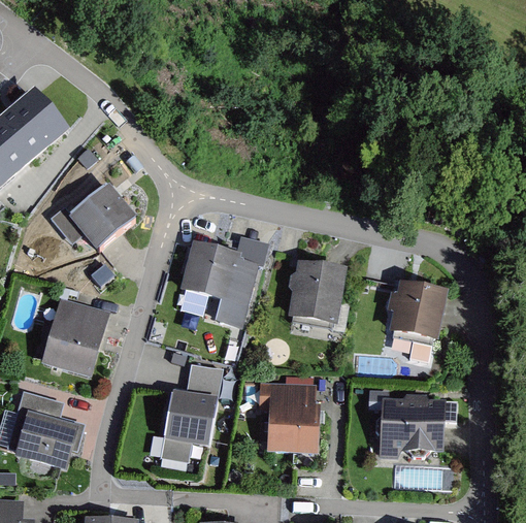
[(33,87),(0,113),(0,184),(7,178),(68,128),(33,87)]
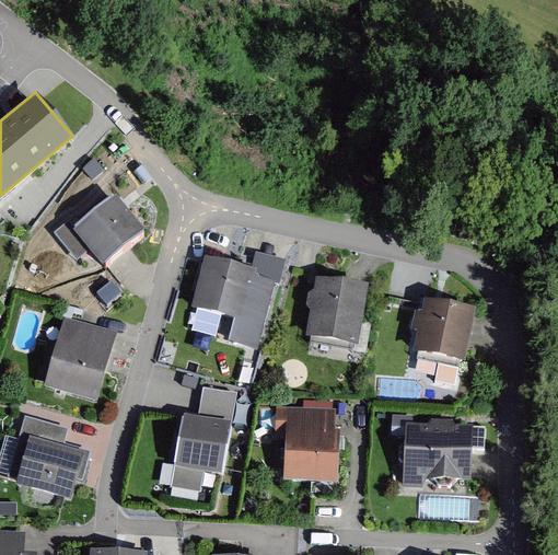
[(93,155),(82,166),(91,176),(103,166),(93,155)]
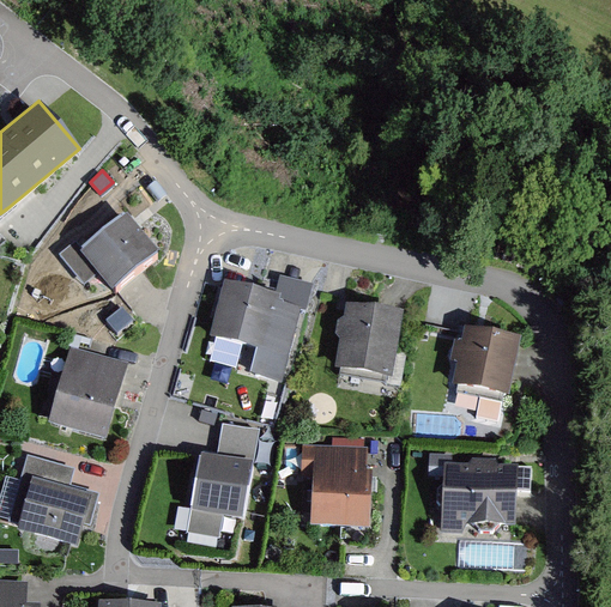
[(125,212),(79,249),(112,289),(157,250),(125,212)]
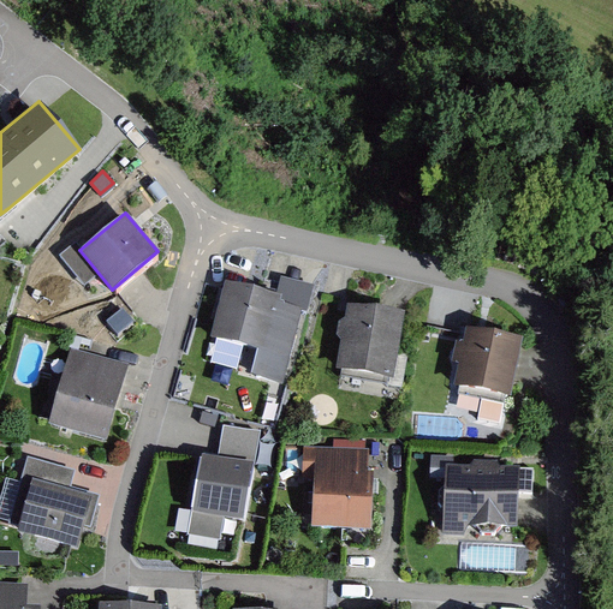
[(281,293),(226,279),(210,335),(257,347),(251,372),(281,381),(301,308),(279,302),(281,293)]
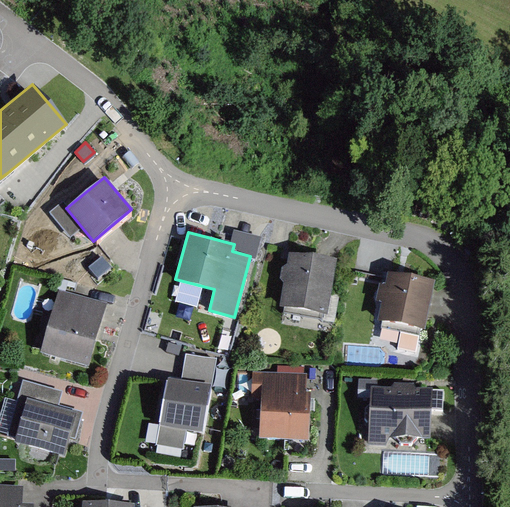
[(336,260),(288,251),(286,262),(280,266),(280,276),(283,281),(279,304),(325,314),(336,260)]
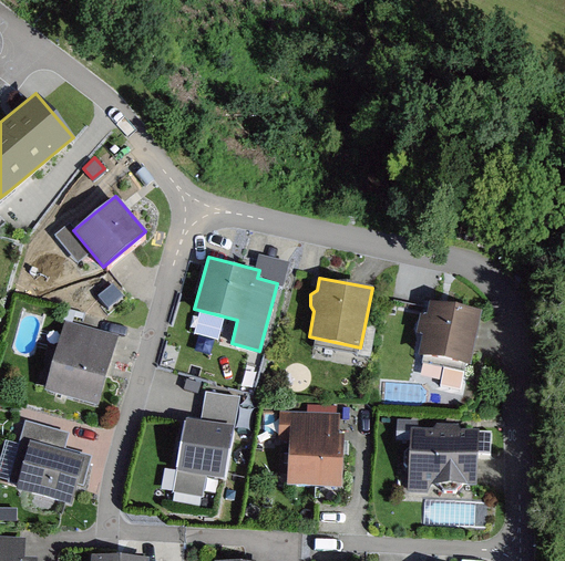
[(112,282),(96,292),(106,305),(121,294),(112,282)]
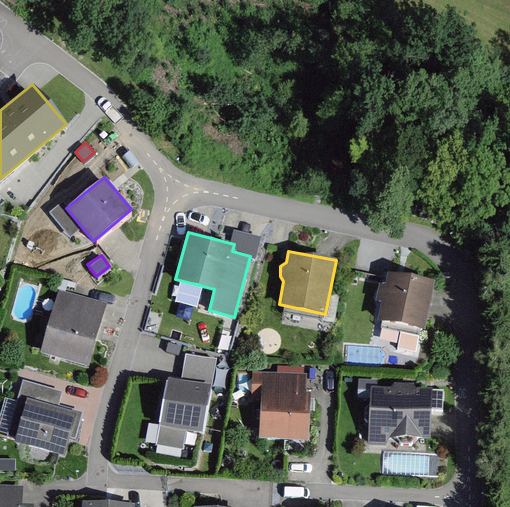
[(435,281),(388,271),(385,283),(379,282),(375,300),(382,301),(378,319),(424,329),(435,281)]
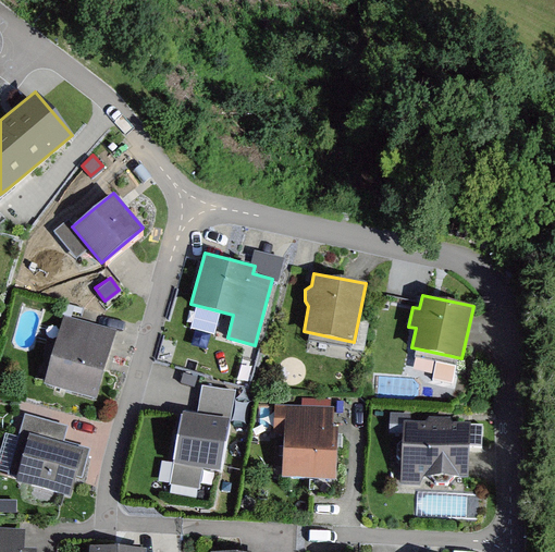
[(116,330),(63,314),(42,383),(96,400),(116,330)]
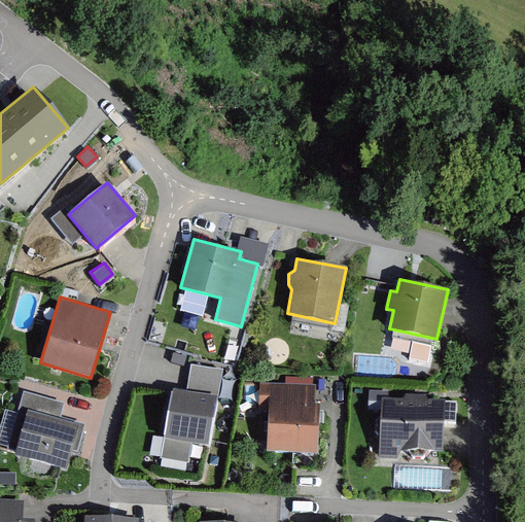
[(186,354),(172,350),(170,358),(183,362),(186,354)]
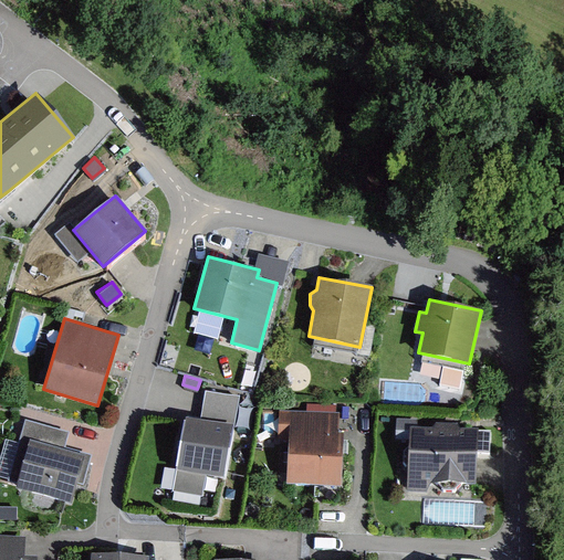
[(205,389),(199,418),(235,423),(239,394),(205,389)]
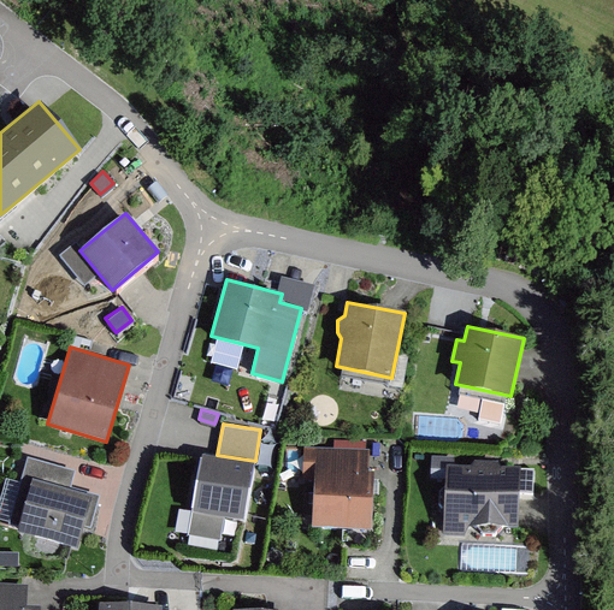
[(369,446),(302,444),(301,480),(311,480),(310,527),(371,528),(373,471),(367,471),(369,446)]
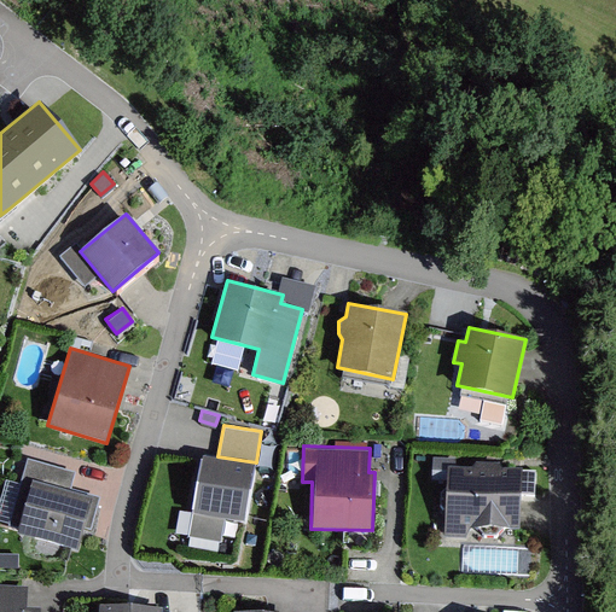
[(218,456),(203,454),(192,512),(245,522),(256,462),(218,456)]
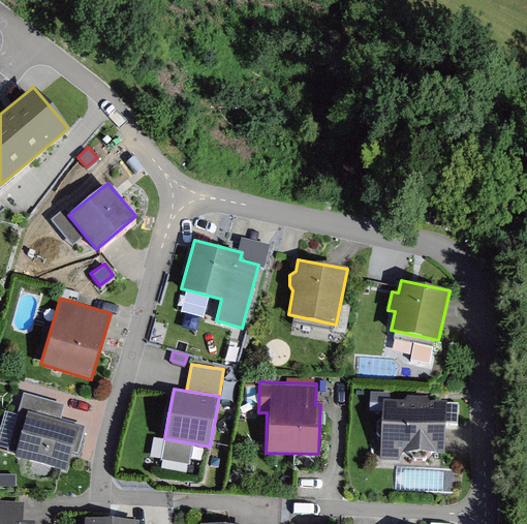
[(27,408),(60,418),(64,401),(24,390),(20,406),(27,408)]
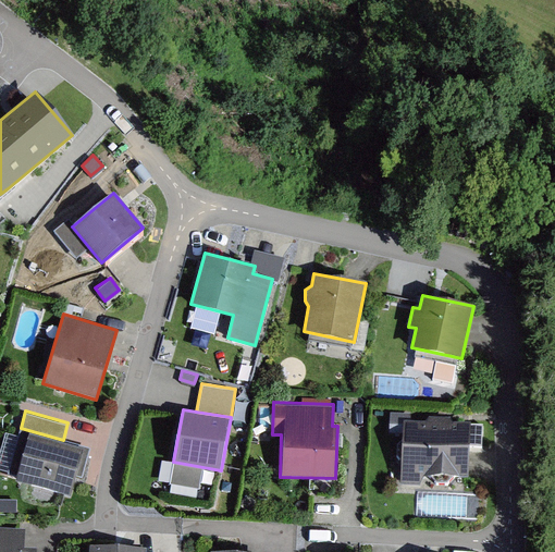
[(469,422),(403,419),(399,482),(428,483),(432,475),(467,477),(469,422)]
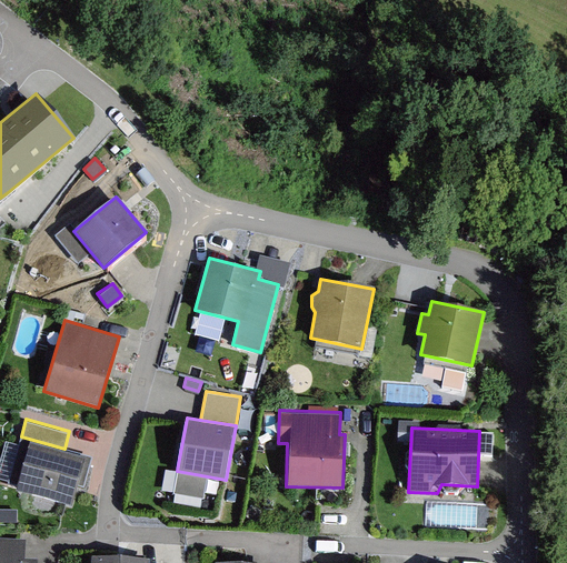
[(65,449),(29,439),(13,490),(69,506),(85,455),(65,449)]
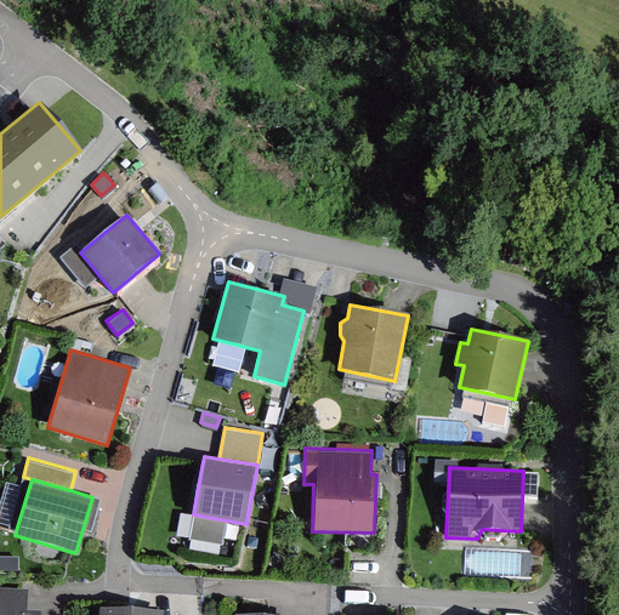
[(17,553),(0,553),(0,568),(17,568),(17,553)]
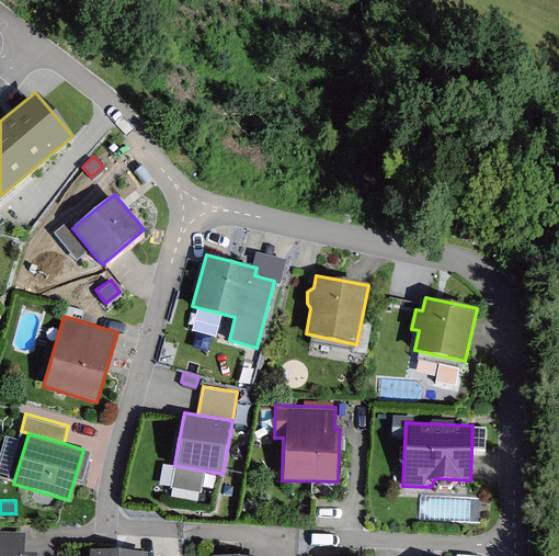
[(0,554),(23,555),(24,531),(0,529),(0,554)]
